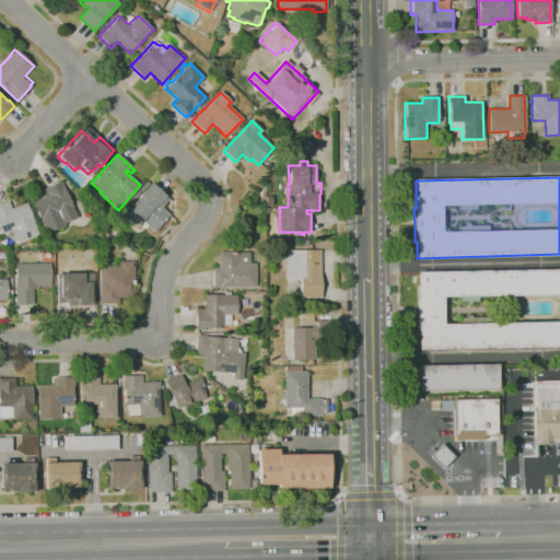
[(46,233),(33,202),(48,196),(45,189),(61,181),(65,187),(63,187),(77,218),(65,223),(65,224),(46,233)]
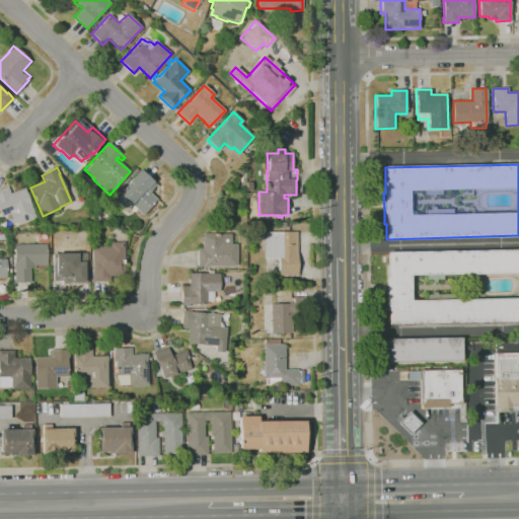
[(143,214),(130,202),(124,209),(114,200),(120,194),(119,193),(140,169),(156,184),(149,192),(157,199),(143,214)]
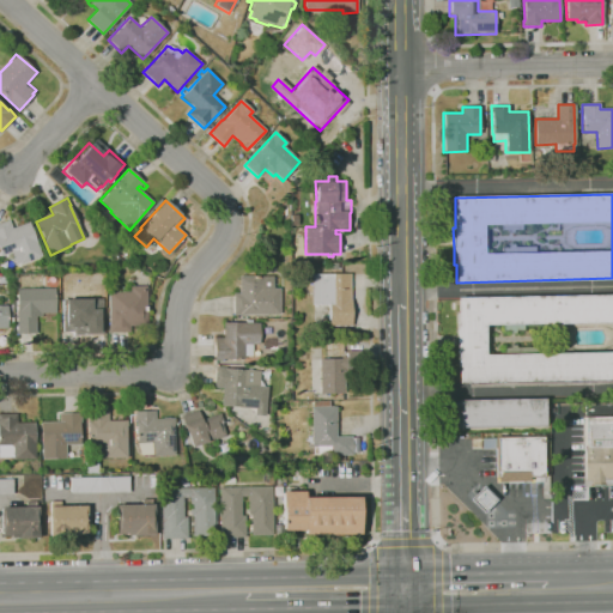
[(16,266),(11,253),(1,256),(0,253),(0,223),(8,220),(12,229),(29,223),(34,235),(32,235),(41,255),(16,266)]
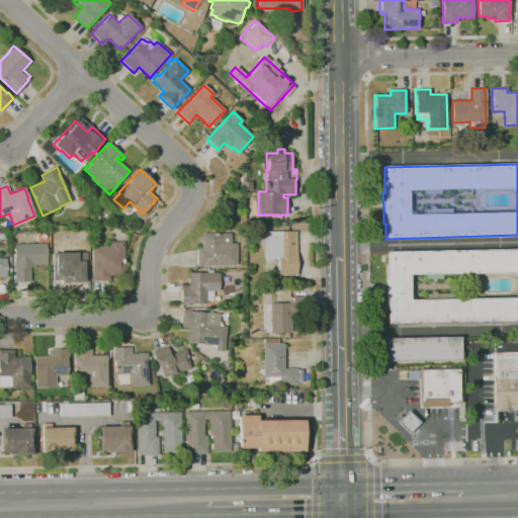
[(88,241),(78,241),(78,231),(88,231),(88,241)]
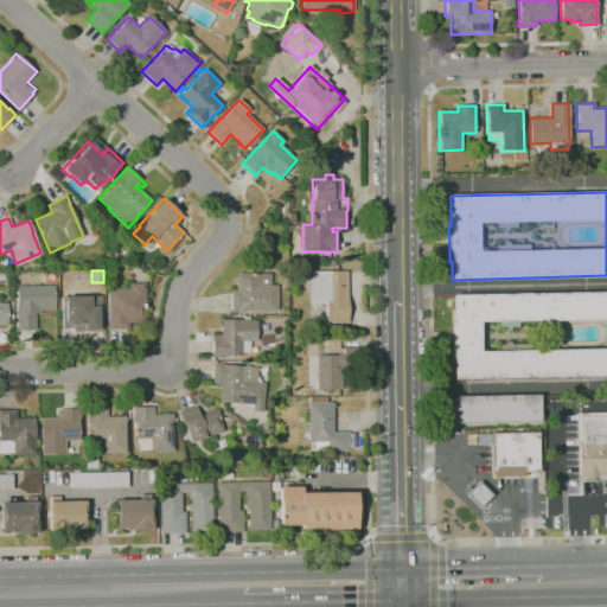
[(326,323),(325,301),(308,302),(308,272),(347,272),(347,323),(326,323)]
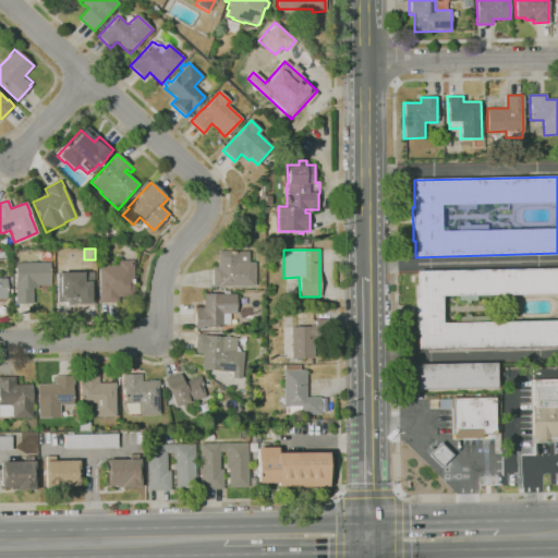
[(213,287),(211,267),(218,267),(218,251),(231,251),(249,251),(249,263),(255,263),(255,286),(213,287)]
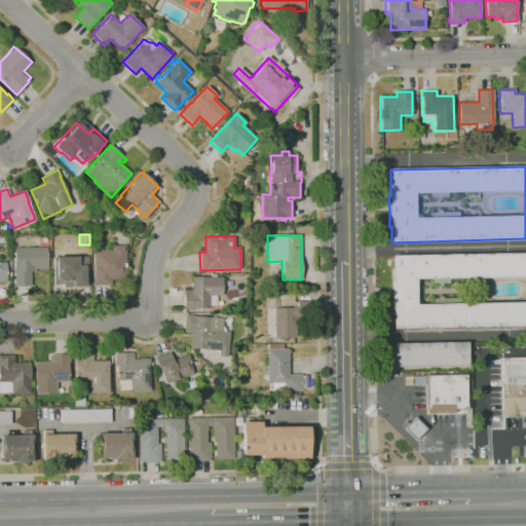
[(92,285),(92,278),(94,278),(92,251),(111,251),(111,246),(125,246),(126,279),(111,280),(111,285),(92,285)]
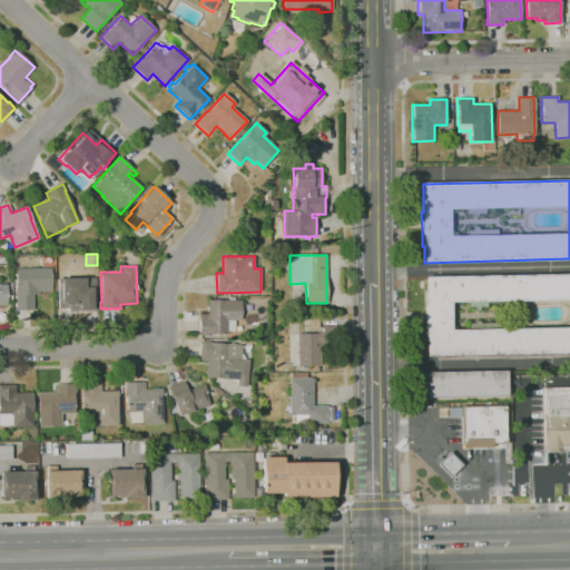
[(17,310),(16,269),(50,268),(50,292),(38,292),(38,295),(32,295),(32,310),(17,310)]
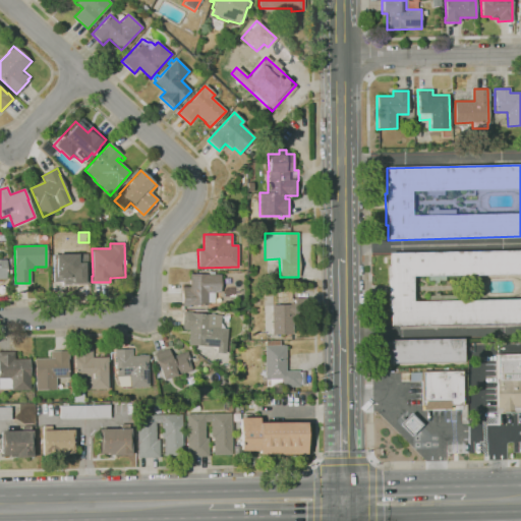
[(520,323),(390,326),(390,311),(388,311),(387,279),(389,279),(389,275),(387,275),(387,265),(389,265),(389,253),(520,250),(520,323)]
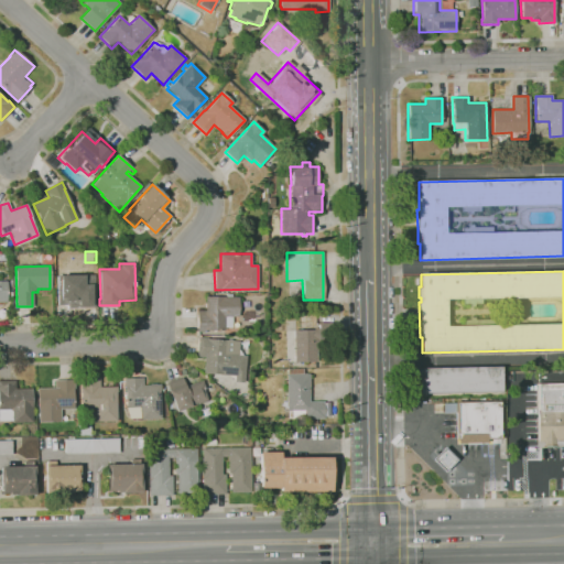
[(225,332),(197,332),(197,312),(206,312),(206,297),(224,296),(224,297),(227,297),(226,295),(231,295),(231,297),(238,297),(238,317),(232,317),(232,328),(225,328),(225,332)]
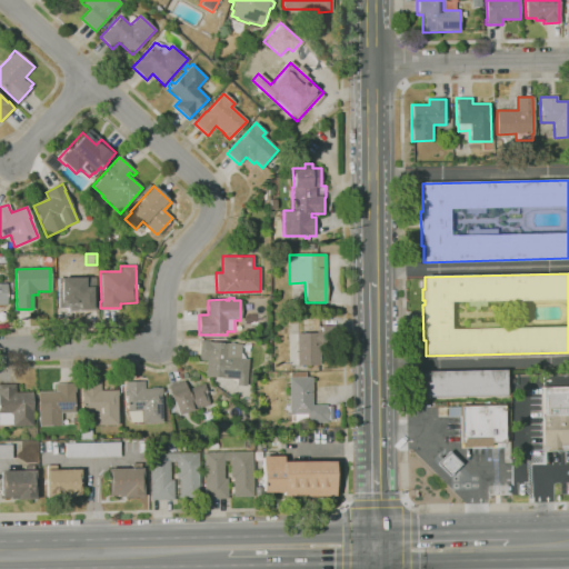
[(298,366),(297,333),(322,332),(321,327),(336,326),(336,340),(321,340),(321,365),(298,366)]
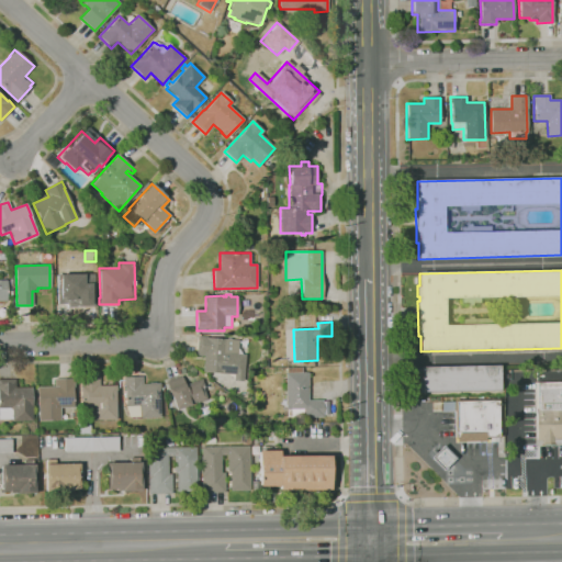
[(203,372),(204,356),(195,356),(198,337),(224,339),(238,340),(237,353),(245,355),(243,381),(233,381),(234,374),(203,372)]
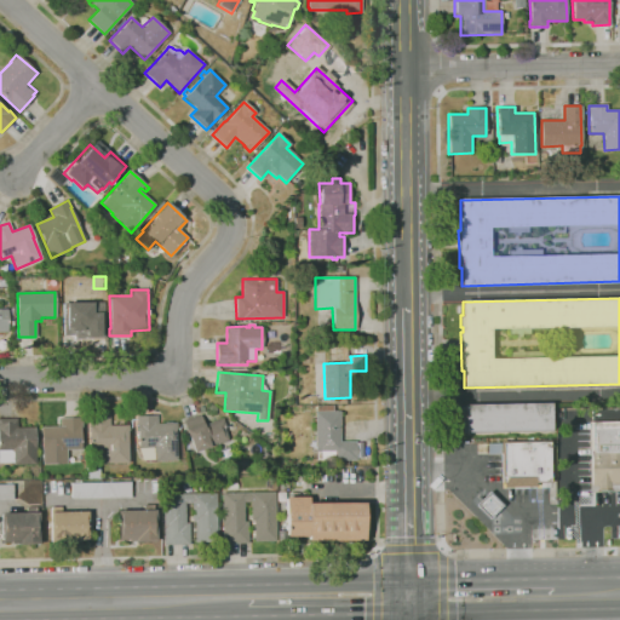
[(465,432),(464,405),(551,403),(551,430),(465,432)]
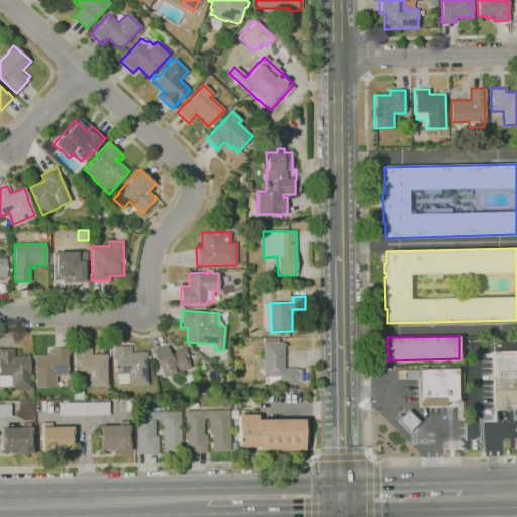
[(297,384),(279,384),(264,384),(264,376),(263,377),(263,343),(265,343),(265,337),(278,337),(278,343),(284,343),(284,369),(297,368),(297,384)]
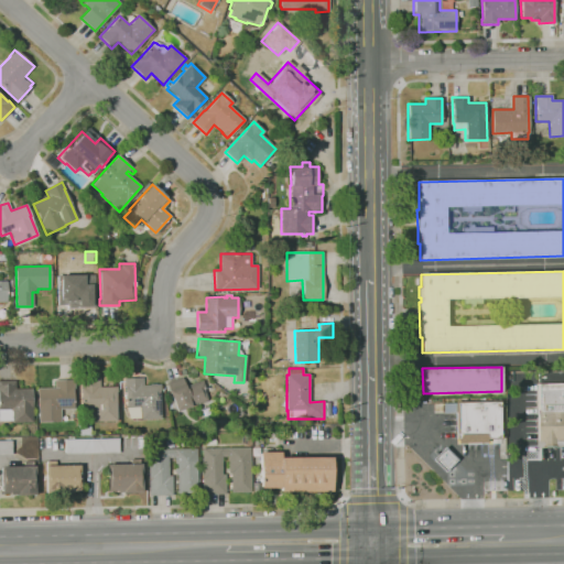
[(137,422),(136,422),(133,422),(132,421),(130,420),(128,419),(127,416),(127,415),(126,413),(125,411),(123,410),(122,410),(125,408),(126,408),(126,404),(125,379),(143,377),(143,386),(150,386),(150,384),(156,383),(156,384),(160,384),(161,390),(160,390),(161,419),(140,420),(139,422),(137,422)]
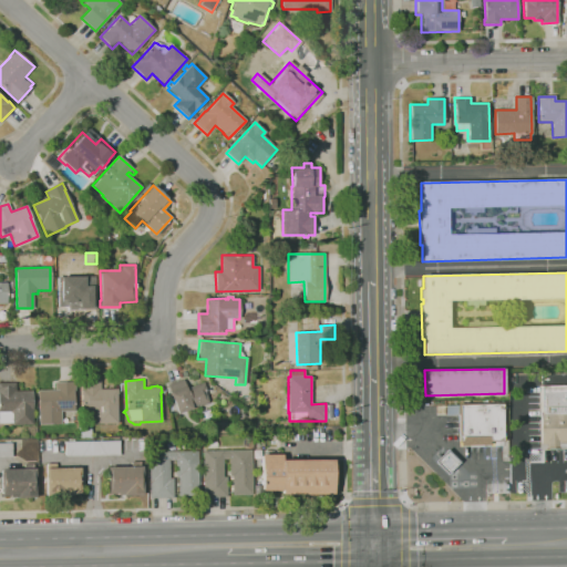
[(177,414),(169,393),(171,393),(167,385),(183,379),(186,388),(203,382),(206,390),(205,391),(208,402),(192,408),(192,409),(177,414)]
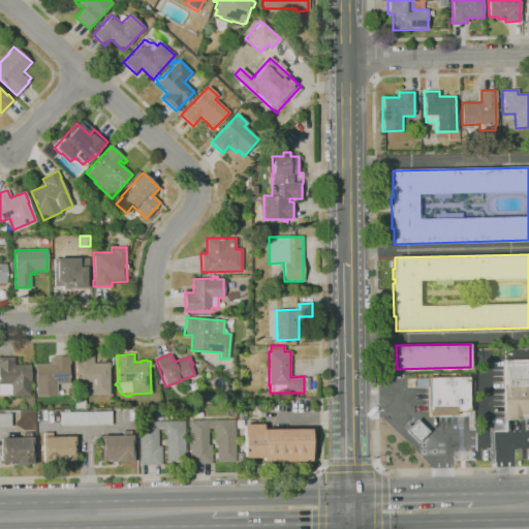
[(89,396),(89,383),(75,383),(75,355),(93,355),(93,363),(110,363),(110,368),(109,368),(110,395),(89,396)]
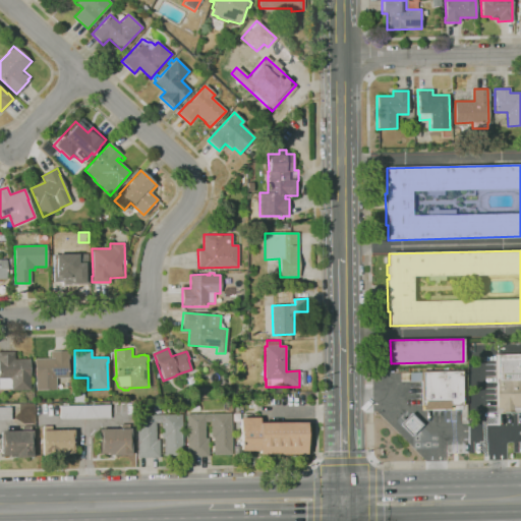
[(11,392),(11,388),(0,388),(0,351),(14,351),(14,359),(30,359),(30,391),(11,392)]
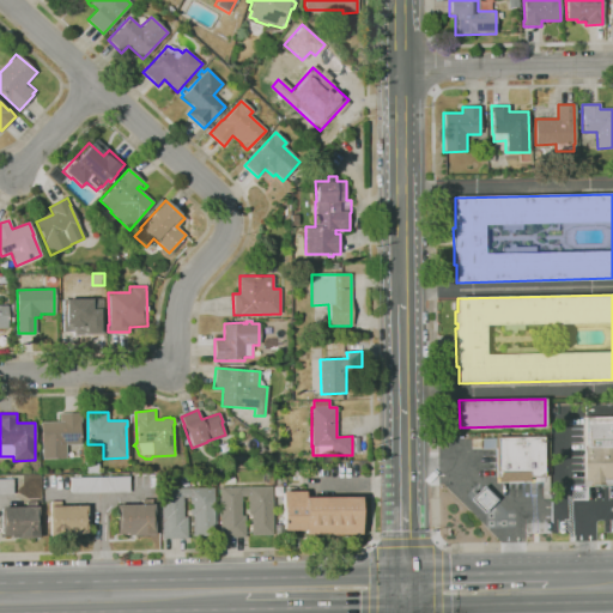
[(66,459),(41,459),(41,423),(59,423),(59,414),(79,414),(79,444),(65,444),(66,459)]
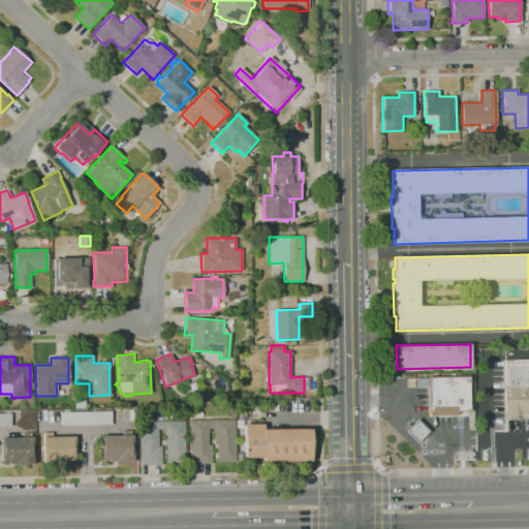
[(528,418),(521,418),(521,419),(510,419),(510,414),(504,414),(504,386),(505,386),(505,361),(528,360),(528,418)]
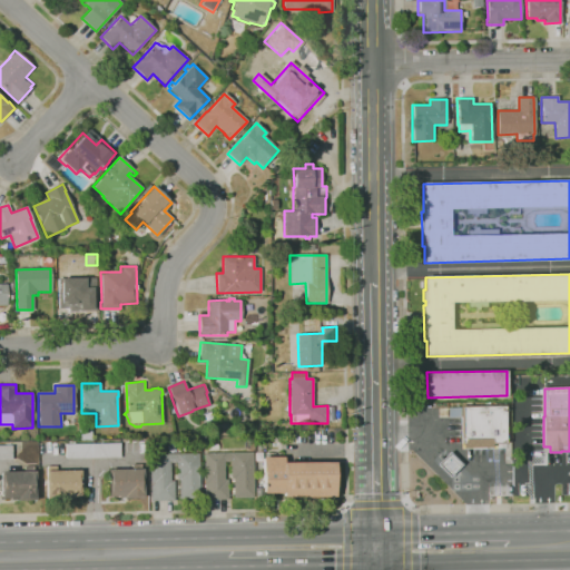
[(463,448),(463,445),(462,445),(461,408),(504,406),(505,444),(493,444),(493,448),(463,448)]
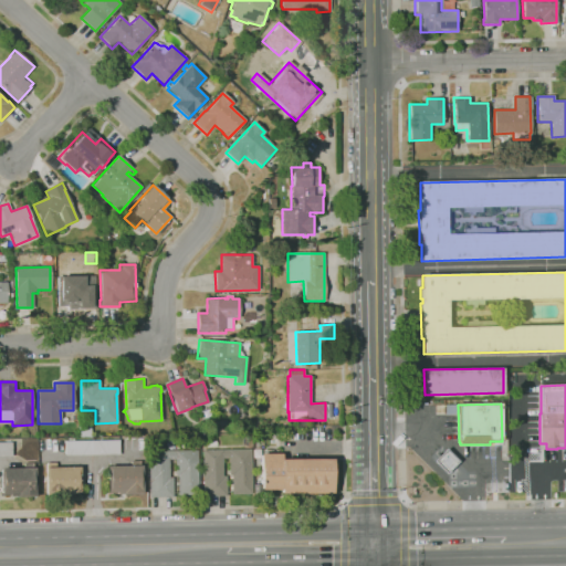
[(79,438),(77,422),(90,421),(91,437),(79,438)]
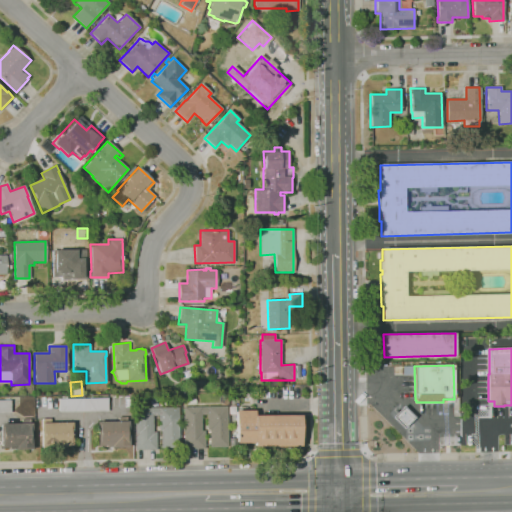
[(107,411),(59,412),(59,399),(107,399),(107,411)]
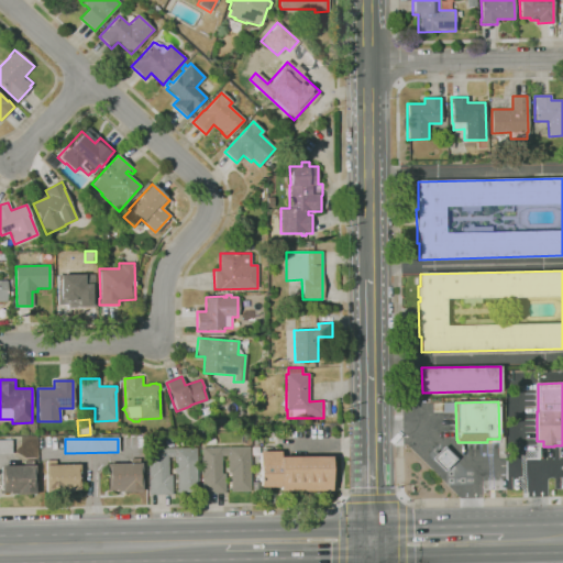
[(0,454),(0,440),(11,440),(11,454),(0,454)]
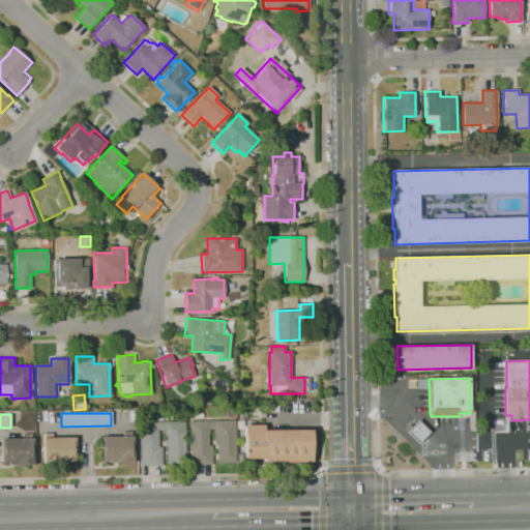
[(192,465),(190,421),(235,420),(236,464),(216,464),(216,445),(214,445),(214,430),(208,430),(208,446),(211,446),(211,465),(192,465)]
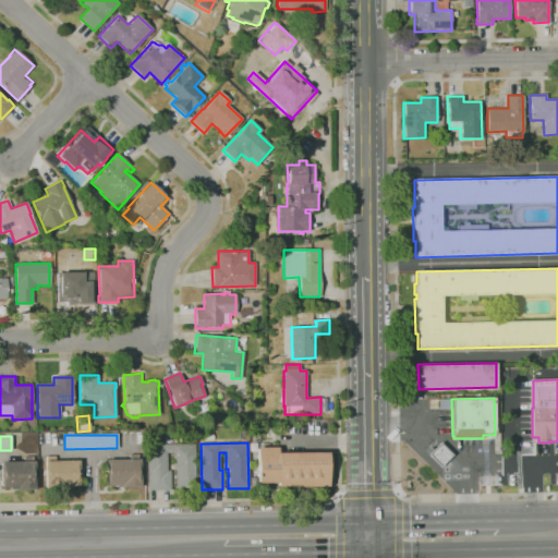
[(147,490),(146,445),(194,444),(195,488),(176,488),(176,470),(172,470),(172,453),(166,453),(166,471),(169,471),(170,490),(147,490)]
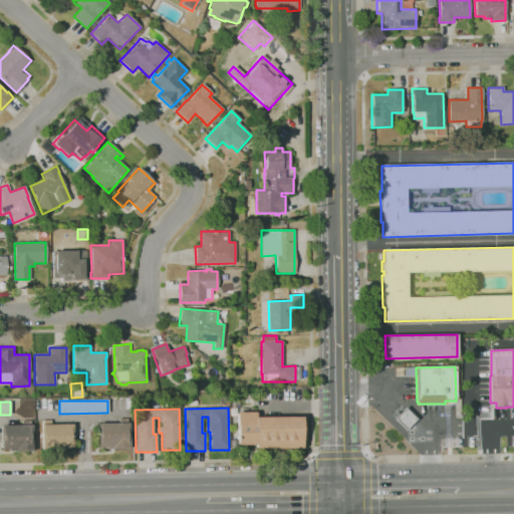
[(405,429),(395,419),(405,409),(415,420),(405,429)]
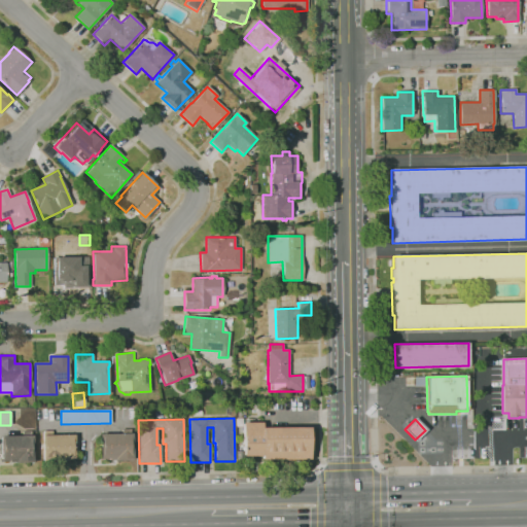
[(310,459),(261,460),(261,456),(243,456),(243,422),(262,422),(262,428),(309,427),(310,459)]
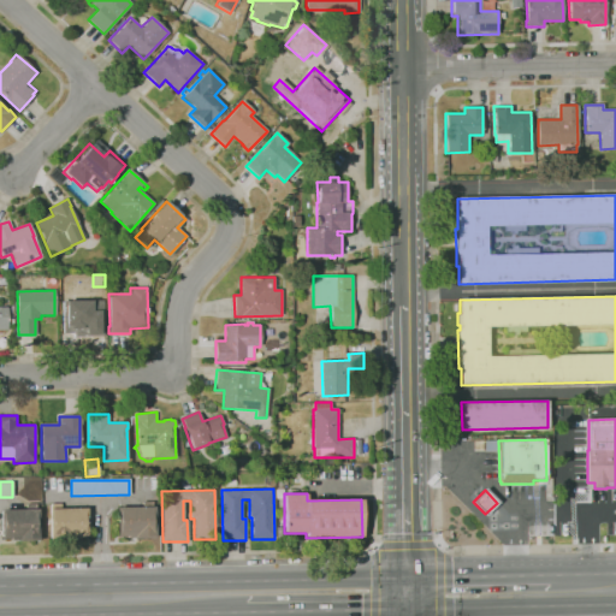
[(154,539),(134,539),(134,538),(117,538),(117,507),(141,507),(141,502),(153,501),(153,507),(154,507),(154,539)]
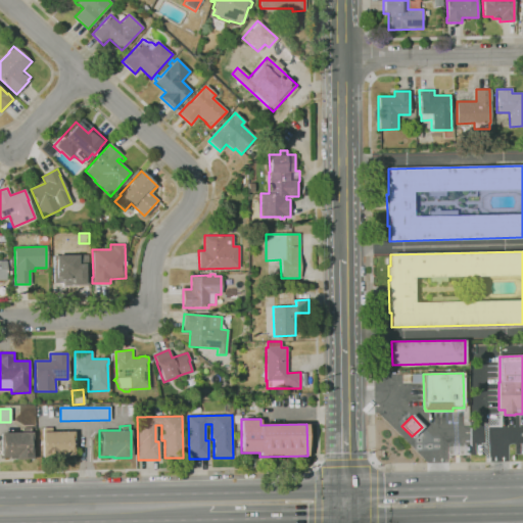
[(42,459),(41,432),(44,432),(44,428),(51,428),(51,432),(73,431),(74,456),(69,456),(69,458),(59,458),(59,459),(42,459)]
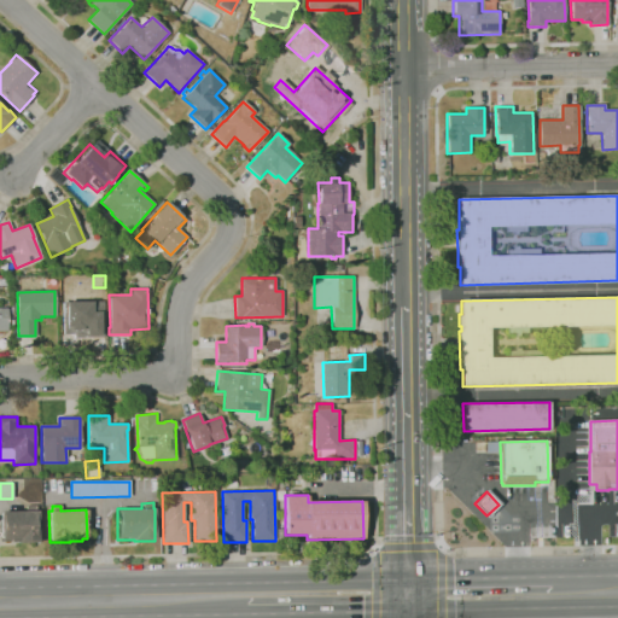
[(18,543),(18,540),(1,540),(0,512),(41,511),(42,540),(38,540),(38,543),(18,543)]
